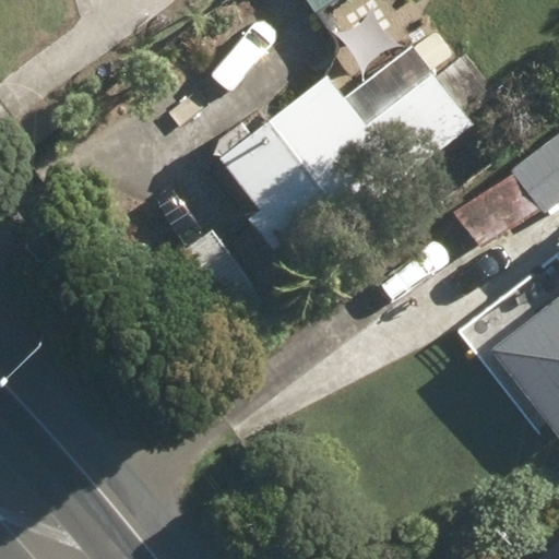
[(307,0),(313,11),(331,0),(307,0)]
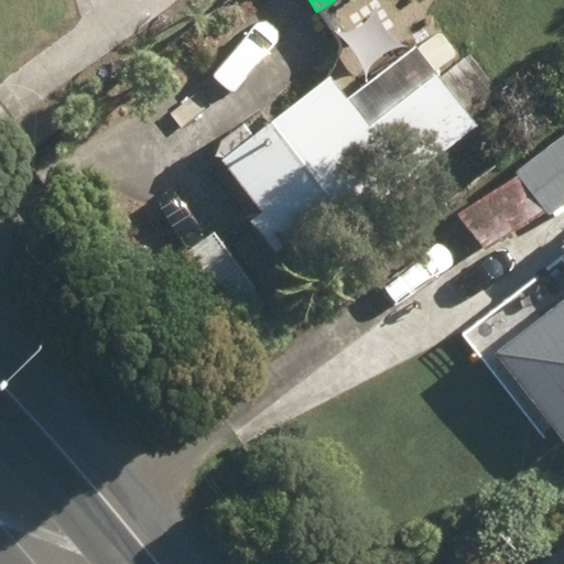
[(249,219),(301,288),(490,144),(412,42),(343,93),(328,74),(216,161),(256,214),(249,219)]
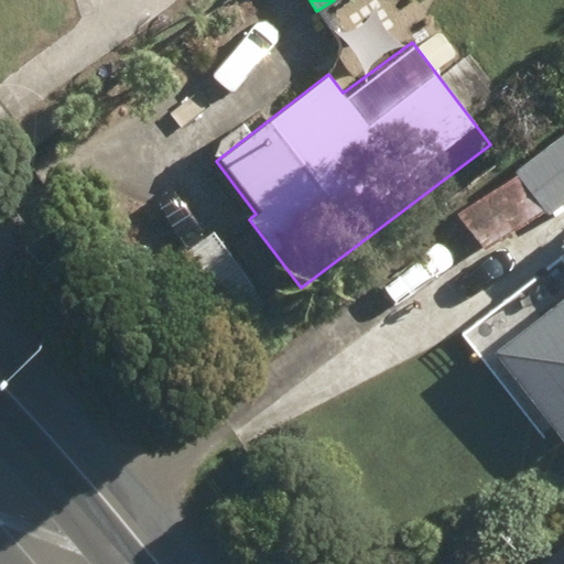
[(563,132),(456,214),(486,251),(544,208),(548,212),(563,199),(563,132)]
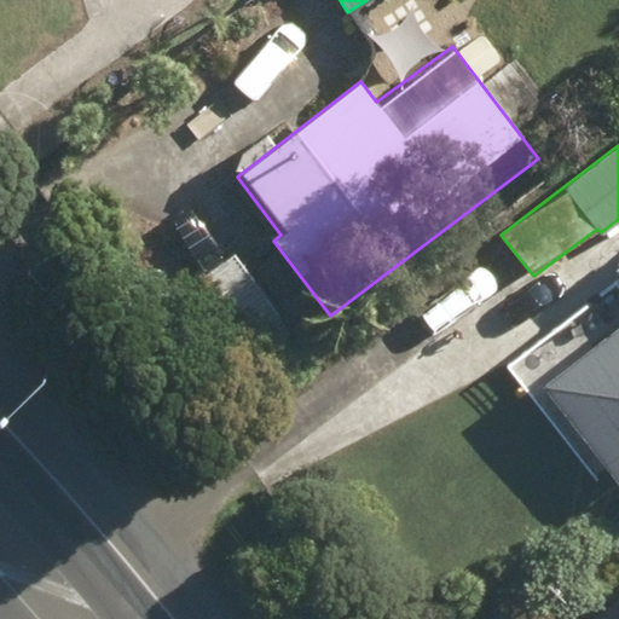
[(249,244),(198,279),(256,362),(307,327),(249,244)]
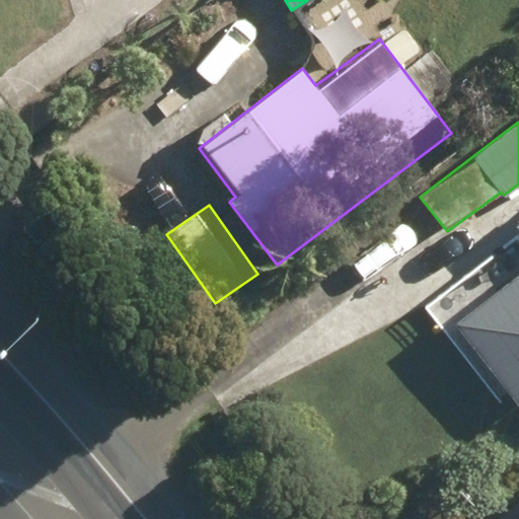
[(518,270),(453,321),(518,408),(518,219),(513,223),(518,230),(518,270)]
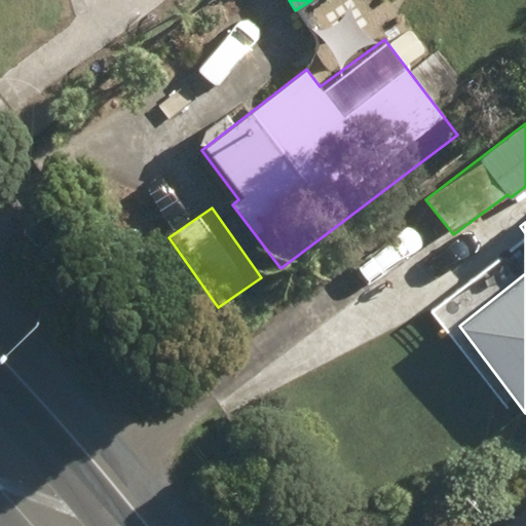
All buildings are outlined.
